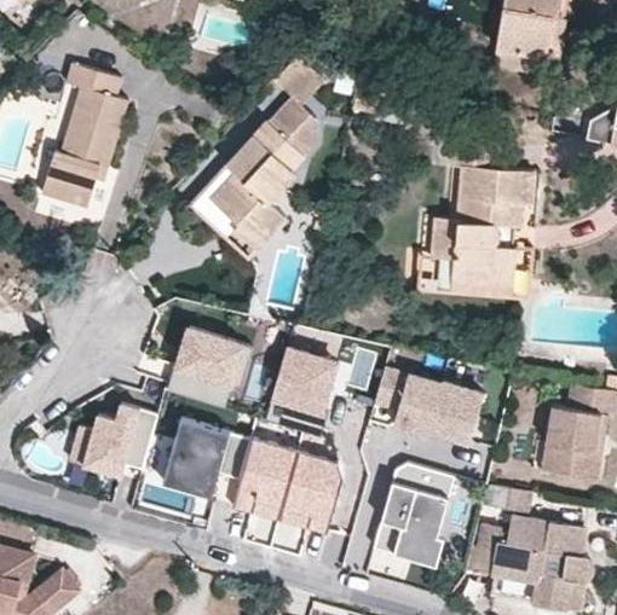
[(542,76),(546,58),(552,13),(559,13),(560,0),(501,0),(492,68),(542,76)]
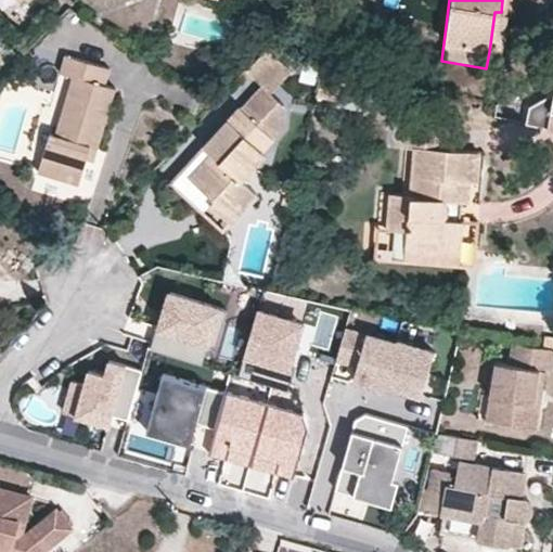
[(245,68),(268,93),(291,72),(269,47),(245,68)]
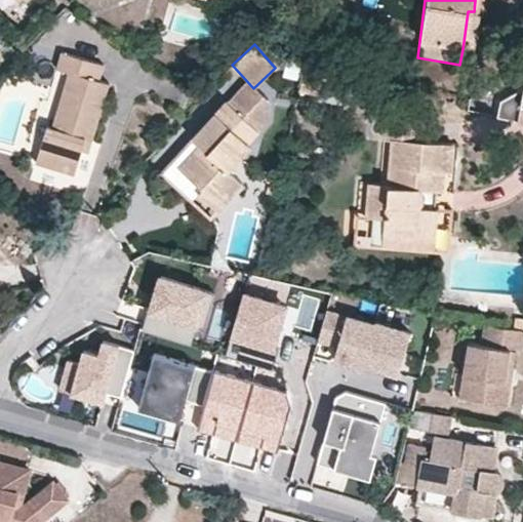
[(54,71),(67,75),(51,129),(45,127),(34,165),(73,176),(84,138),(92,139),(109,85),(98,82),(102,67),(59,54),(54,71)]
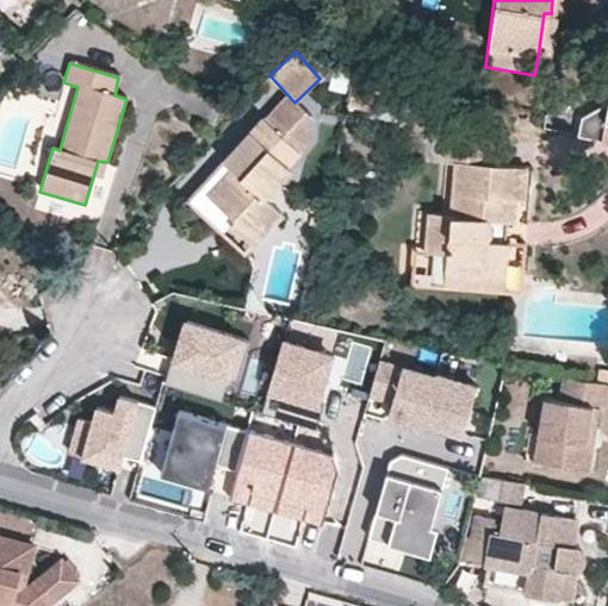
[(409,99),(402,81),(396,79),(391,98),(409,99)]
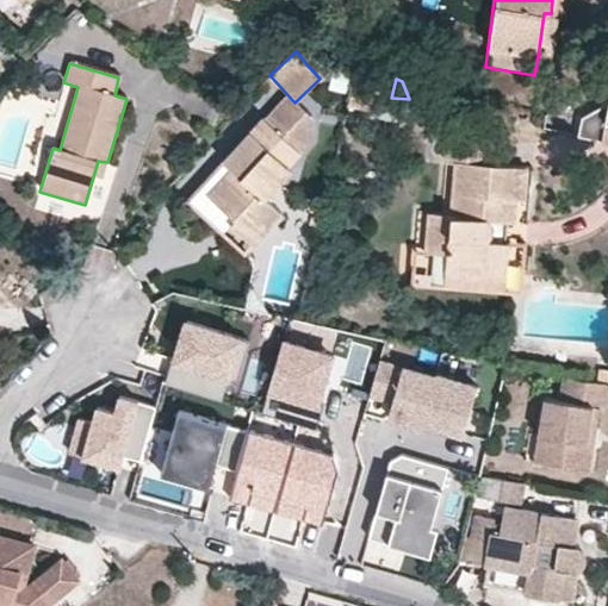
[(281,217),(265,201),(291,172),(286,168),(310,142),(311,119),(286,95),(264,120),(261,119),(211,174),(219,182),(206,197),(234,220),(229,226),(253,248),(281,217)]
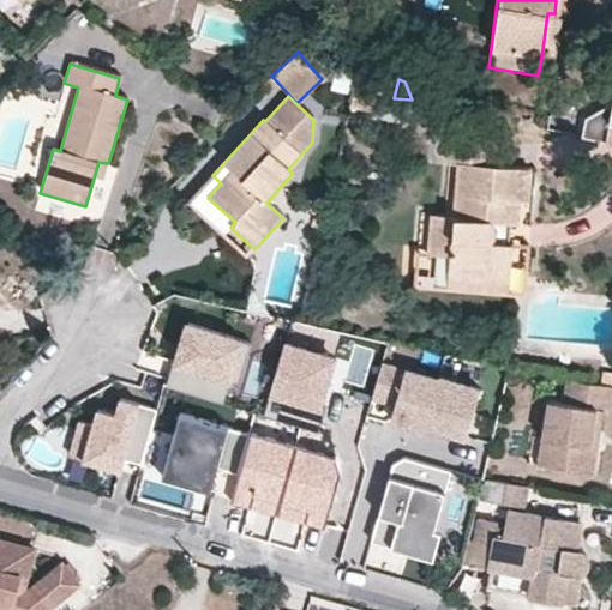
[(611,103),(587,120),(583,139),(611,144),(611,103)]
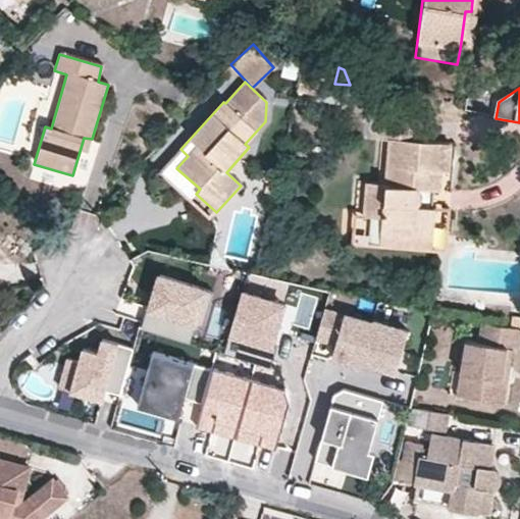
[(421,199),(421,194),(419,190),(432,191),(439,191),(442,171),(448,171),(449,145),(418,142),(419,122),(380,118),(379,139),(388,140),(384,186),(366,184),(363,214),(362,217),(381,219),(381,238),(432,242),(434,208),(431,208),(416,205),(420,203),(421,199)]
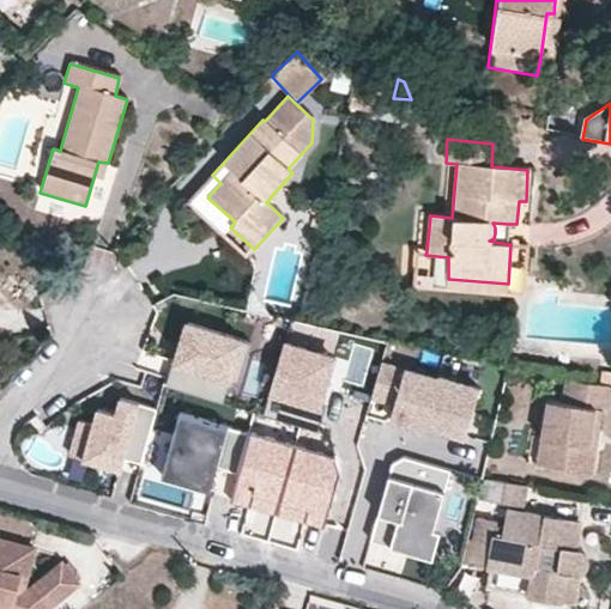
[(492,223),(495,227),(495,233),(494,238),(489,241),(507,244),(508,224),(492,223)]
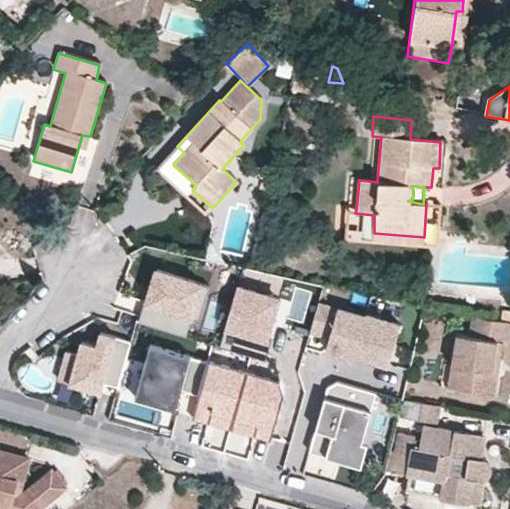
[(374,233),(374,243),(423,247),(424,237),(374,233)]
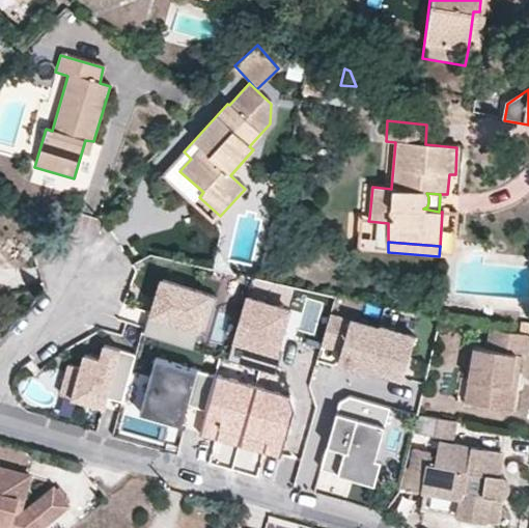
[(162,280),(142,334),(193,350),(199,330),(205,333),(217,299),(162,280)]
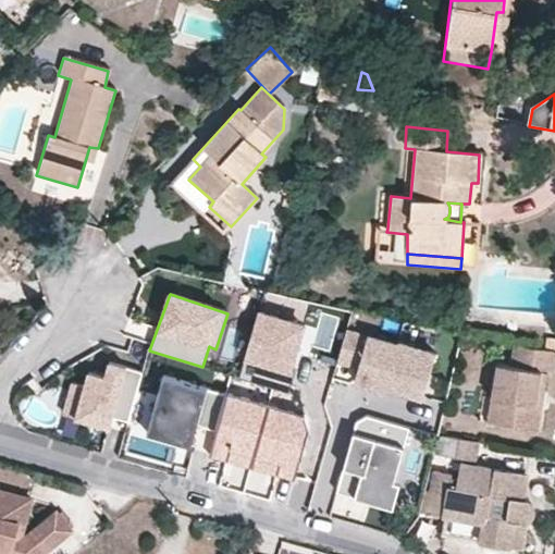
[(300,327),(256,314),(237,378),(287,393),(294,370),(288,369),(300,327)]
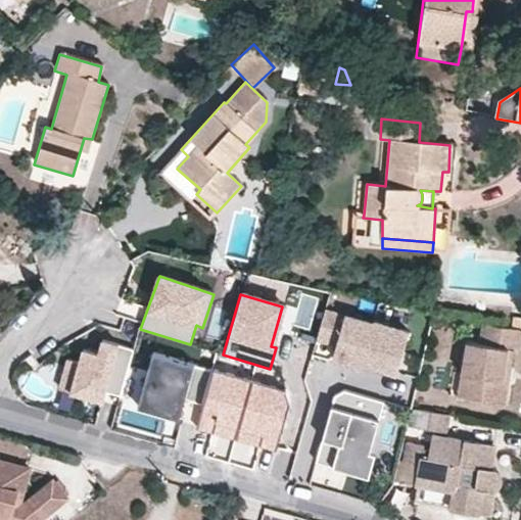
[(408,332),(372,323),(372,324),(343,316),(343,318),(323,312),(316,339),(335,345),(331,359),(374,372),(375,368),(395,374),(408,332)]
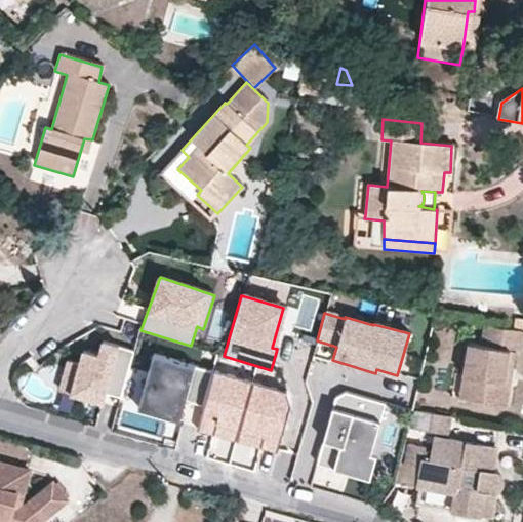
[(522,330),(522,319),(514,319),(514,328),(522,330)]
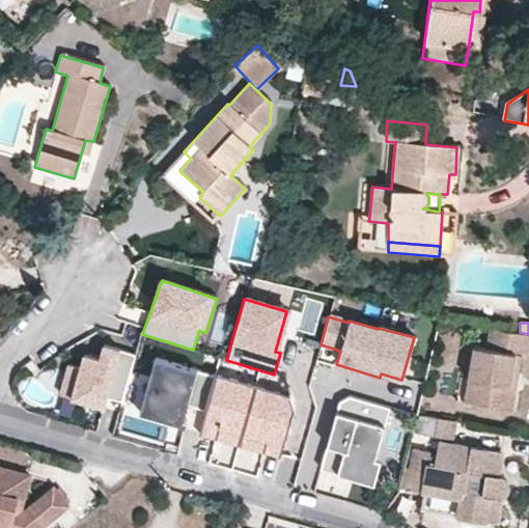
[(472,343),(465,381),(475,382),(471,405),(510,411),(514,386),(506,385),(511,355),(520,356),(525,357),(528,334),(520,332),(485,327),(483,345),(472,343)]
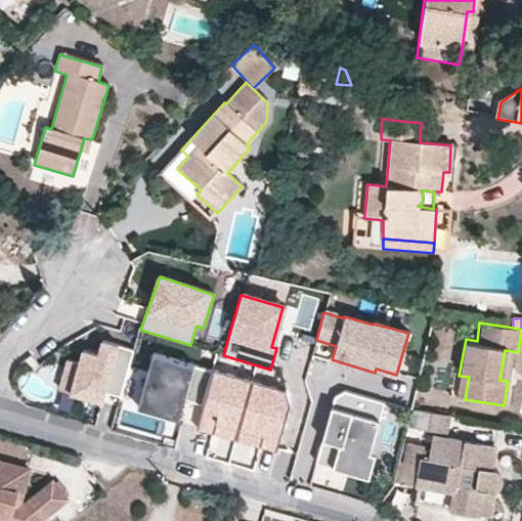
[(67,359),(57,389),(86,397),(88,390),(102,394),(103,392),(119,396),(133,350),(101,341),(97,354),(82,350),(78,362),(67,359)]
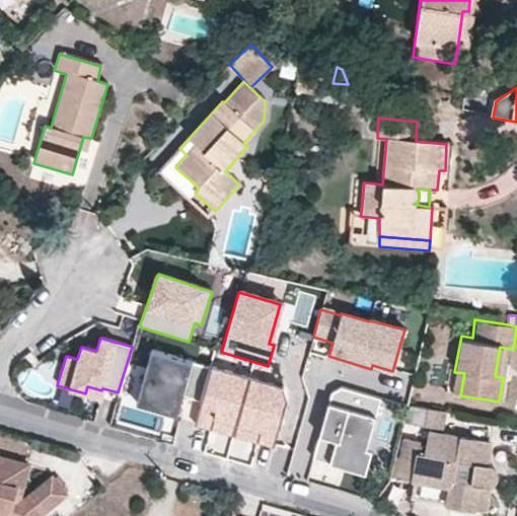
[(508,348),(500,347),(495,376),(503,377),(508,348)]
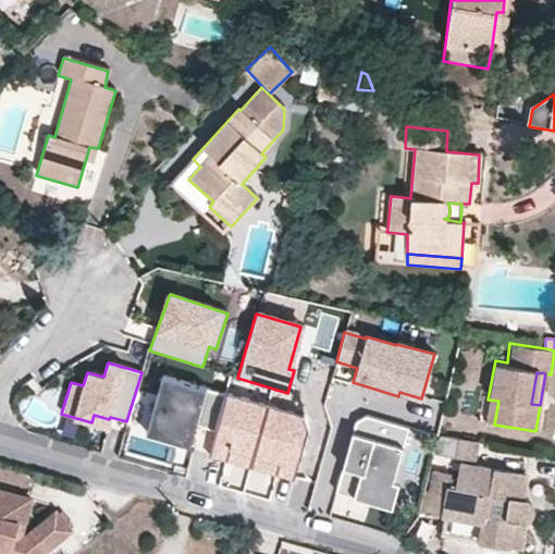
[(161,376),(145,433),(189,446),(195,426),(206,389),(161,376)]
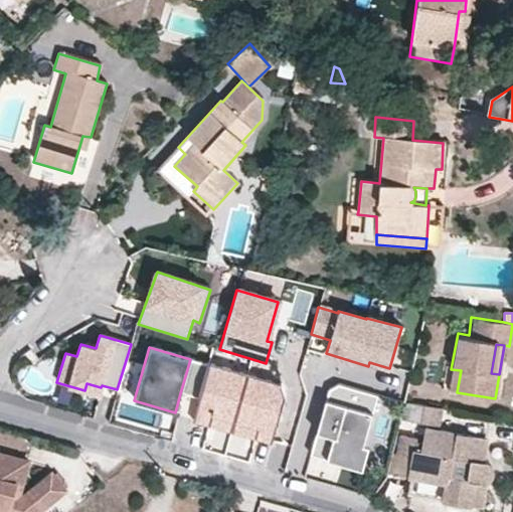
[(208,364),(190,359),(180,393),(198,398),(208,364)]
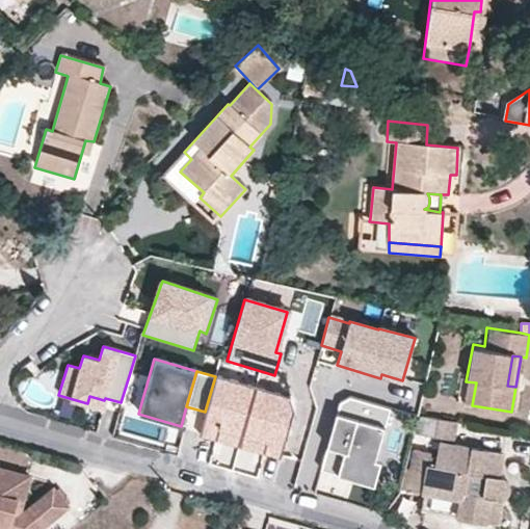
[(476,382),(466,381),(462,404),(472,405),(476,382)]
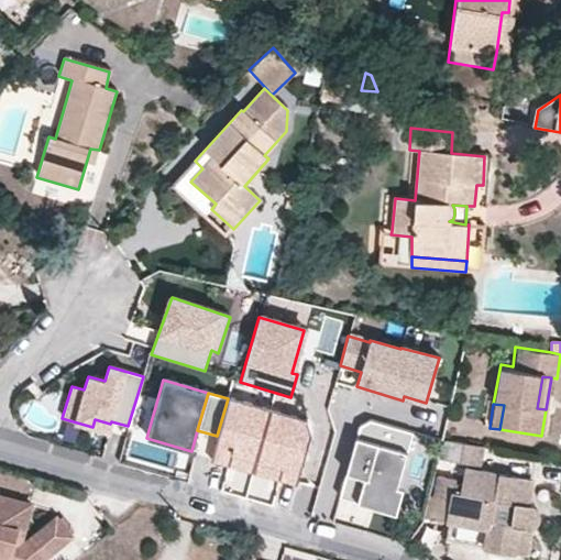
[(287,418),(240,405),(222,467),(270,480),(287,418)]
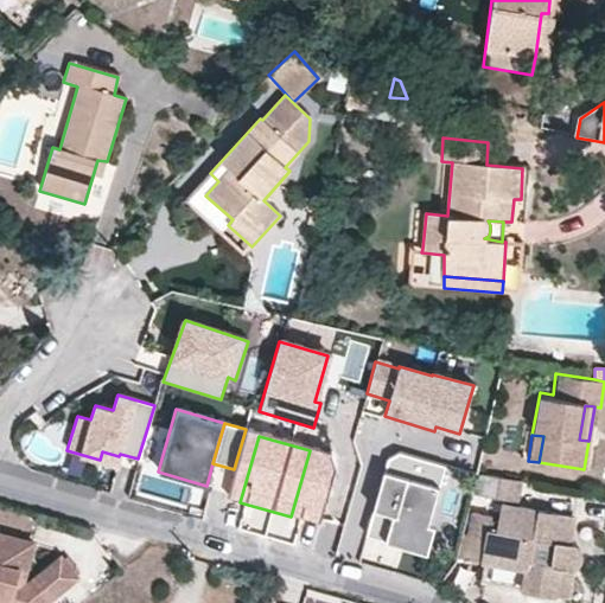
[(431,523),(446,468),(399,453),(387,459),(365,534),(422,551),(431,523)]
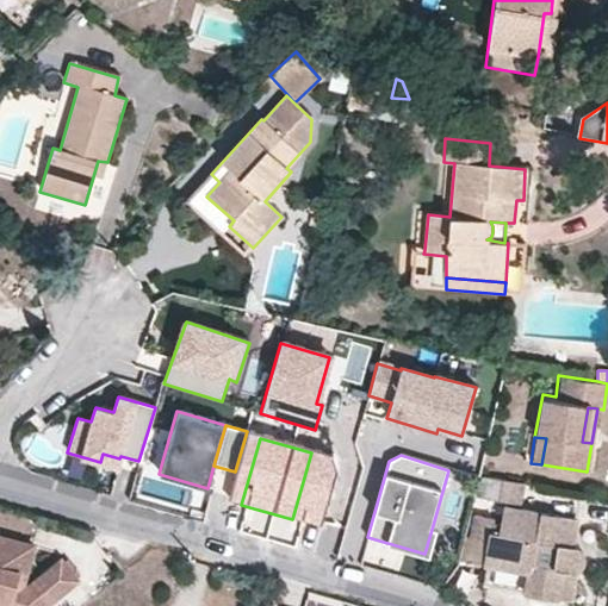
[(478,480),(477,498),(517,505),(521,486),(478,480)]
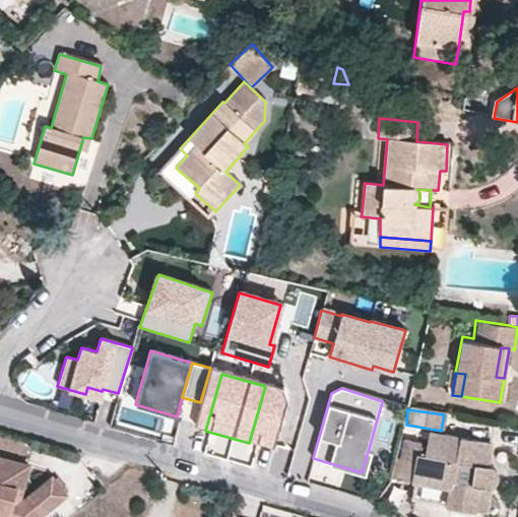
[(417,453),(413,482),(450,490),(447,508),(473,513),(477,491),(482,490),(486,488),(489,485),(491,481),(491,474),(488,468),(481,465),(484,445),(443,438),(429,436),(426,455),(417,453)]
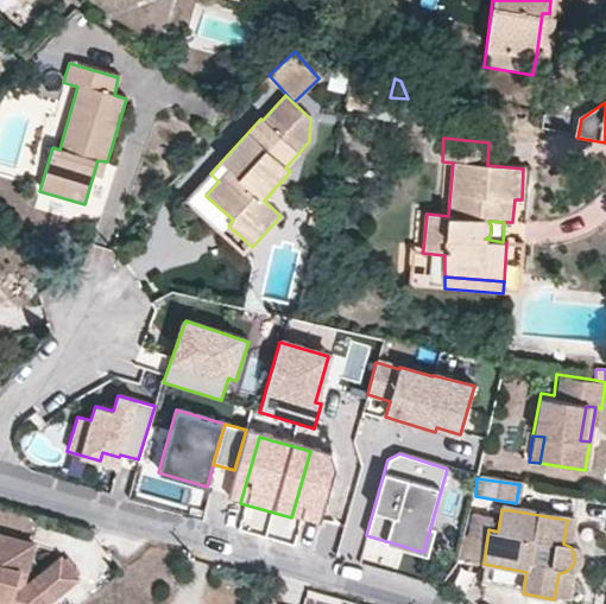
[(430,553),(437,526),(431,523),(423,552),(430,553)]
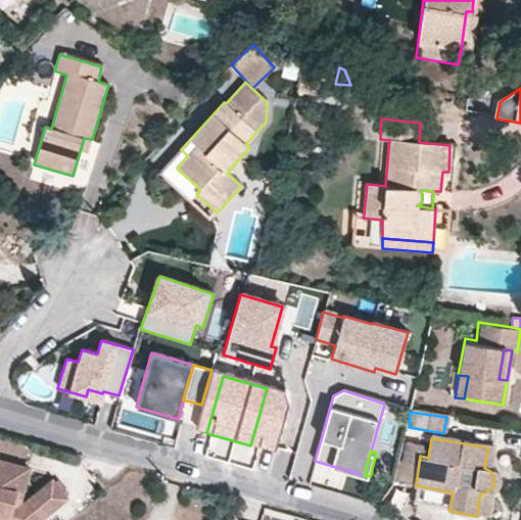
[(416,485),(420,456),(400,452),(393,481),(416,485)]
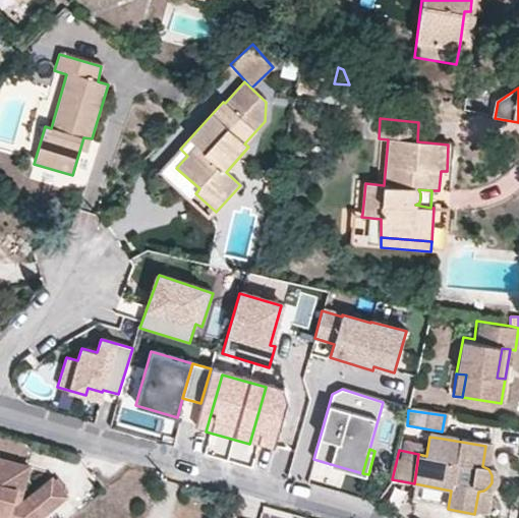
[(14,504),(17,492),(21,493),(27,468),(0,461),(0,517),(43,517),(66,498),(51,480),(23,506),(18,505),(14,504)]
